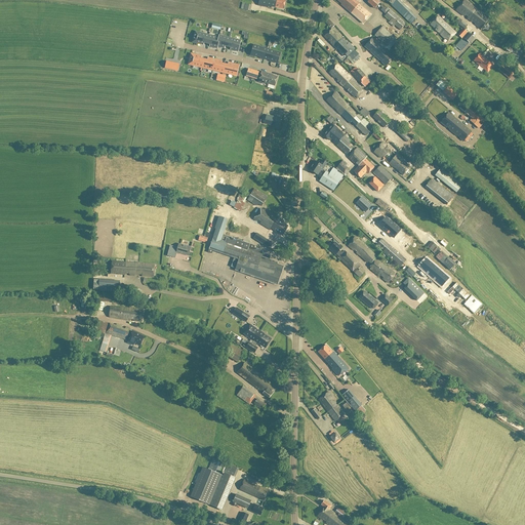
[(283,10),(285,0),(258,0),(257,6),(271,8),(271,7),(283,10)]
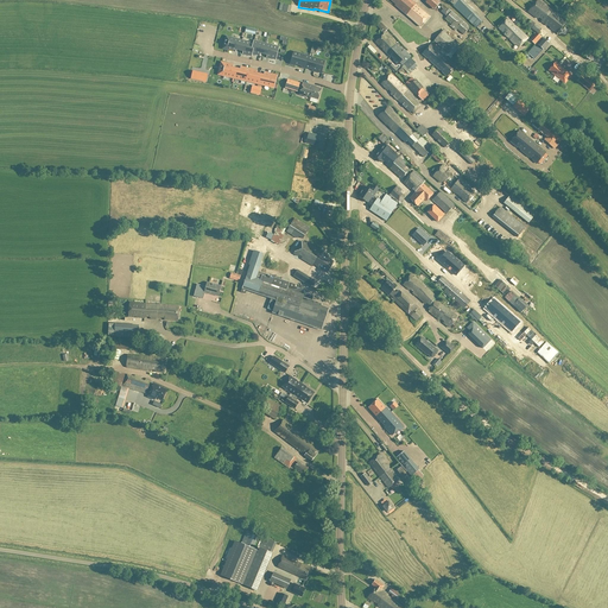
[(390,0),(398,8),(398,10),(419,29),(429,19),(407,0),(390,0)]
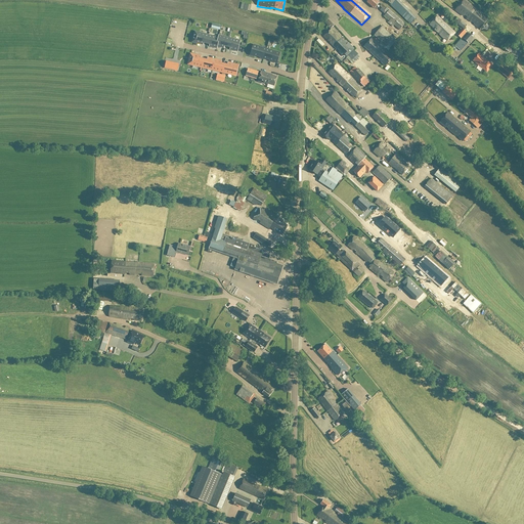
[(376,0),(367,0),(366,3),(374,9),(380,3),(376,0)]
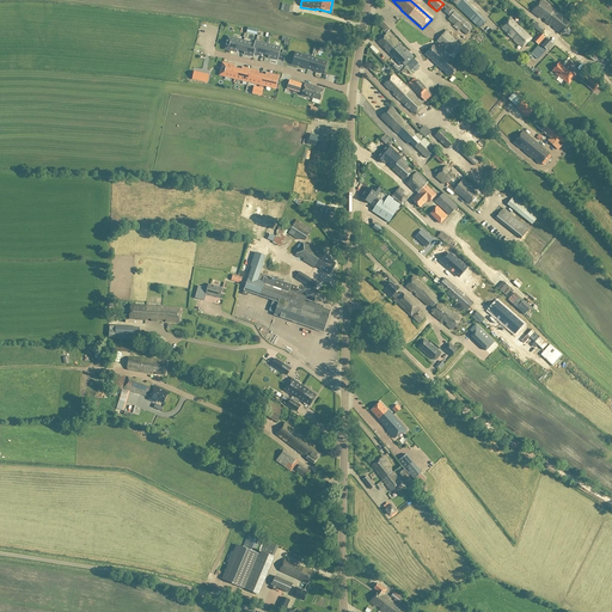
[(611,0),(594,0),(611,14),(611,0)]
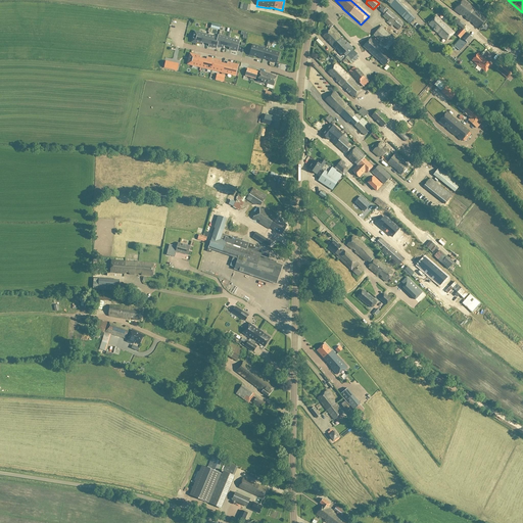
[(406,13),(394,1),(391,4),(394,8),(393,9),(401,17),(406,13)]
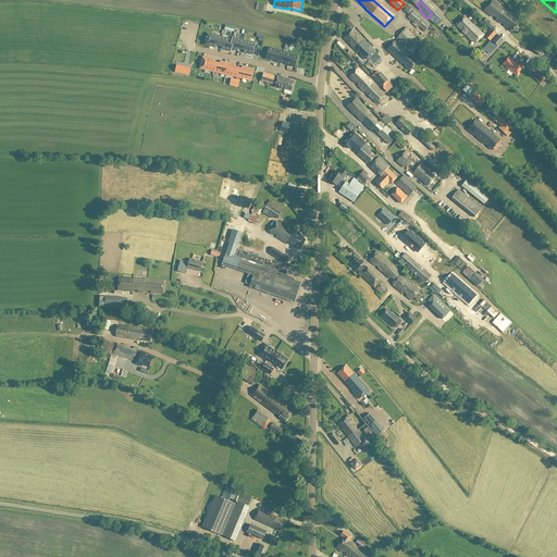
[(493,1),(484,11),(492,17),(493,16),(496,19),(495,20),(497,21),(505,11),(504,10),(504,9),(499,4),(498,5),(493,1)]
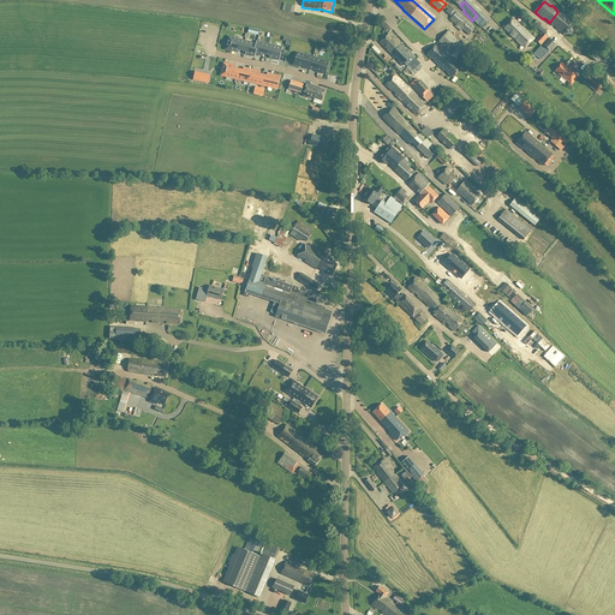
[(293,13),(294,7),(287,5),(284,4),(281,11),(285,12),(293,13)]
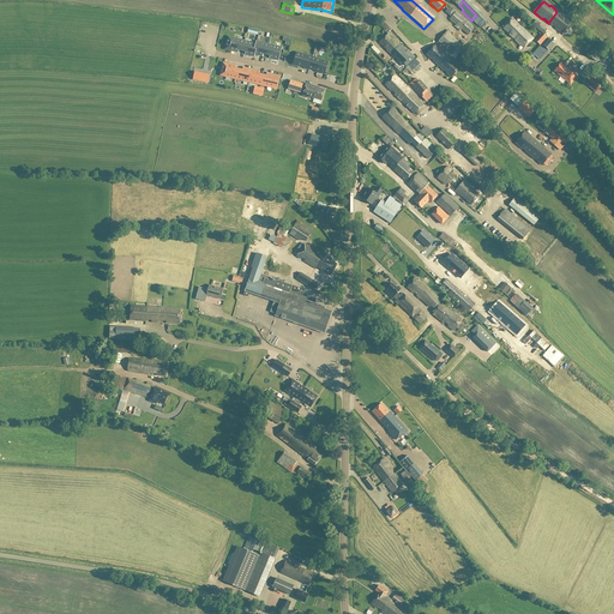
[(456,12),(450,19),(456,25),(455,26),(459,31),(461,30),(468,36),(474,29),(456,12)]
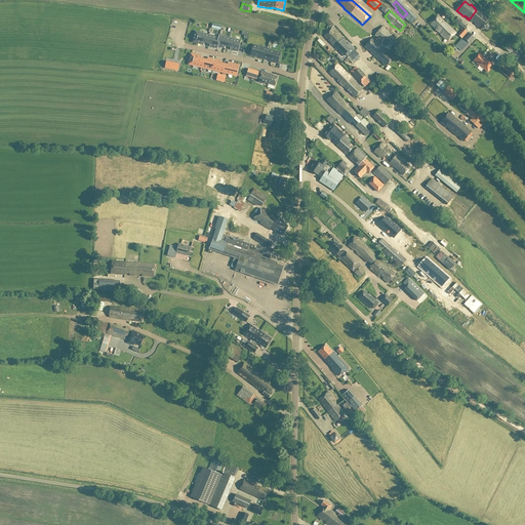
[(476,10),(469,19),(472,23),(473,22),(475,24),(474,25),(480,29),(488,19),(476,10)]
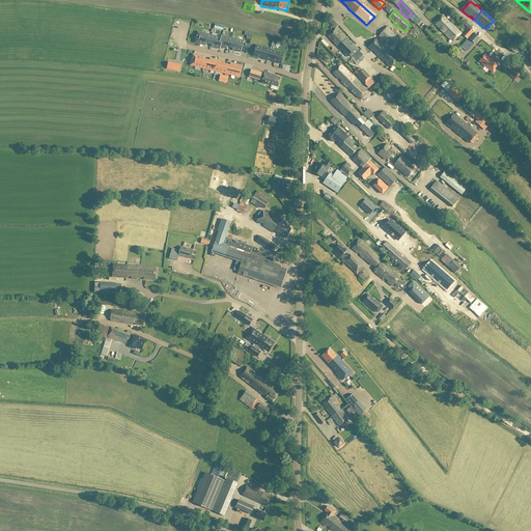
[(408,18),(415,25),(420,20),(413,12),(408,18)]
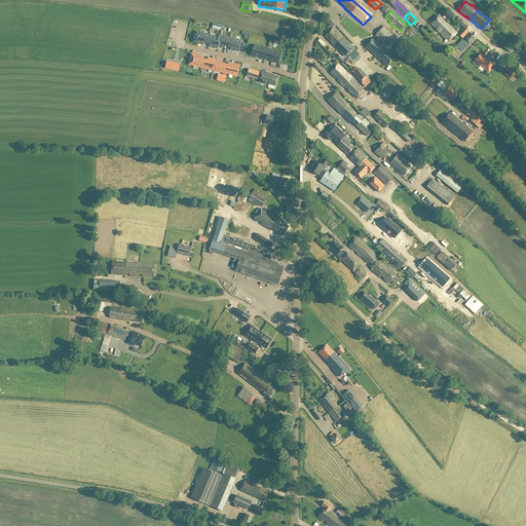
[(449,41),(456,34),(439,16),(430,25),(441,35),(445,39),(446,38),(449,41)]
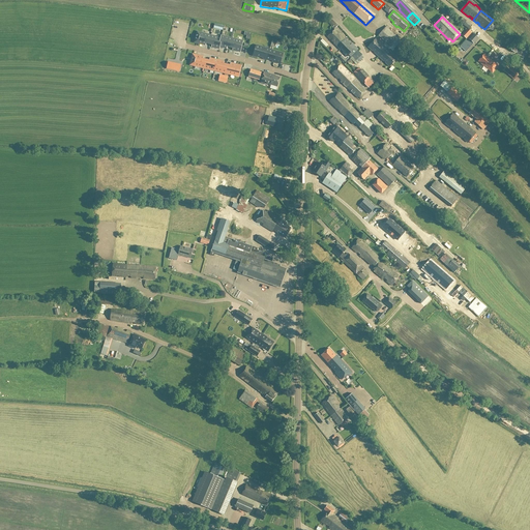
[(468,30),(471,26),(462,18),(459,22),(468,30)]
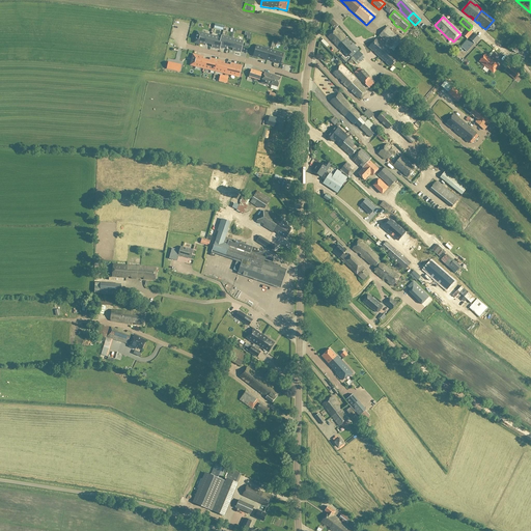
[(335,29),(338,26),(332,20),(329,23),(335,29)]
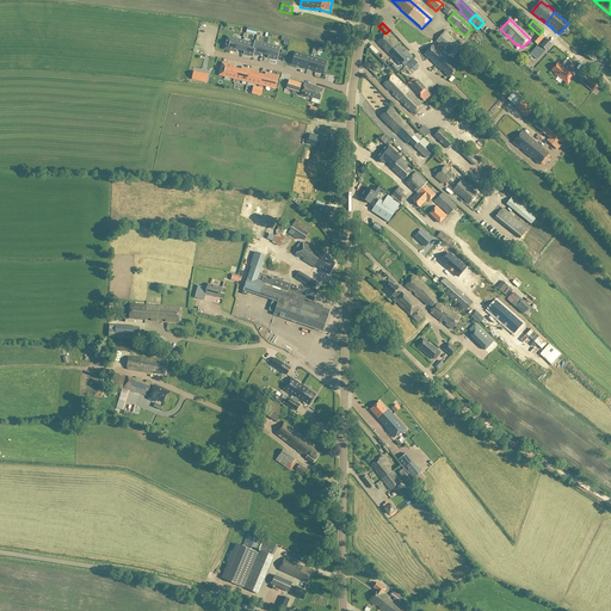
[(436,42),(451,55),(460,45),(448,35),(449,32),(446,30),(436,42)]
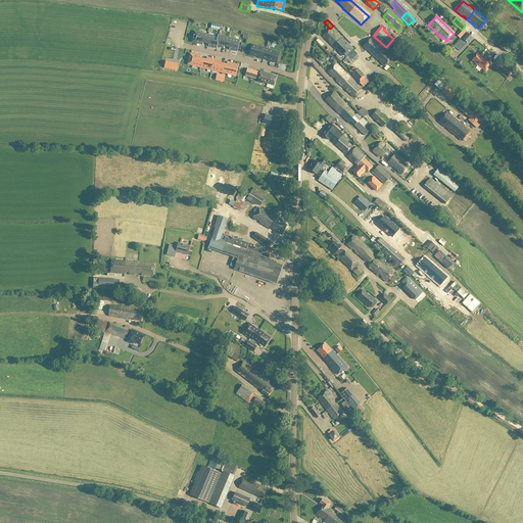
[(330,29),(323,37),(327,41),(329,43),(333,47),(335,49),(343,42),(341,40),(330,29)]
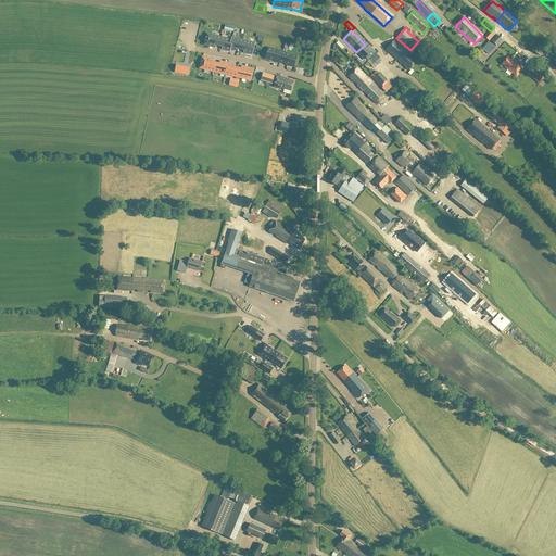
[(491,30),(484,37),(489,41),(495,35),(491,30)]
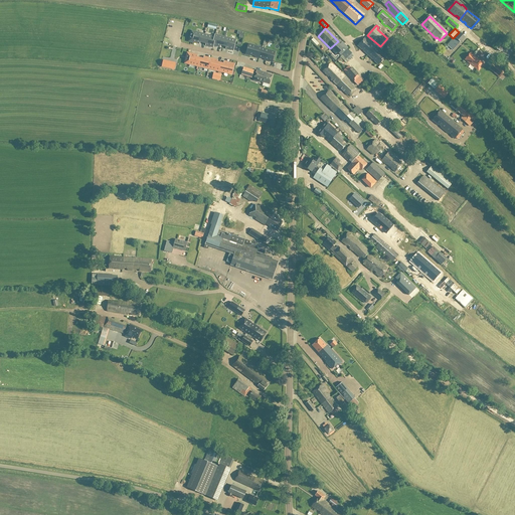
[(190,37),(189,41),(199,44),(200,42),(203,43),(205,35),(194,32),(191,31),(190,37)]
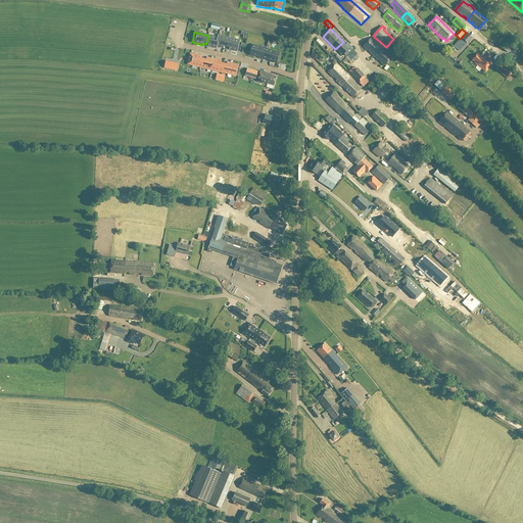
[(208,36),(206,44),(208,44),(208,46),(217,48),(217,46),(219,39),(218,38),(208,36)]
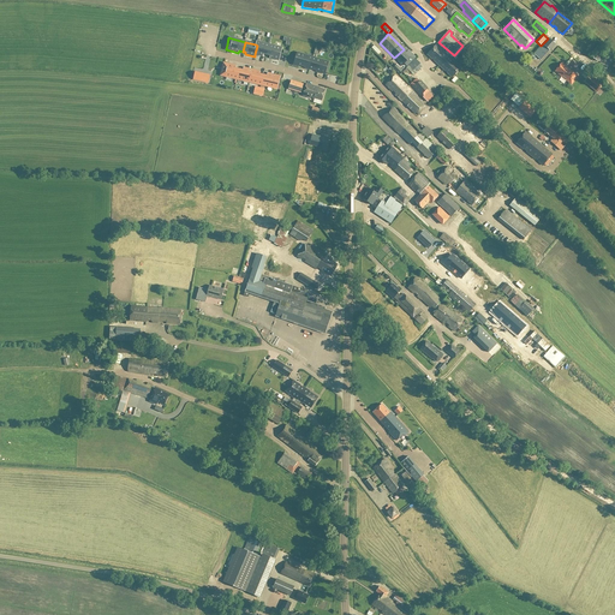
[(255,54),(262,57),(263,54),(267,54),(269,46),(257,42),(256,45),(257,46),(255,54)]
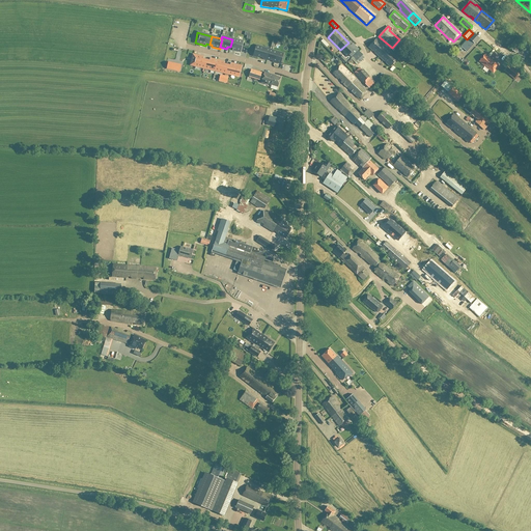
[(466,52),(474,44),(469,38),(460,48),(466,52)]
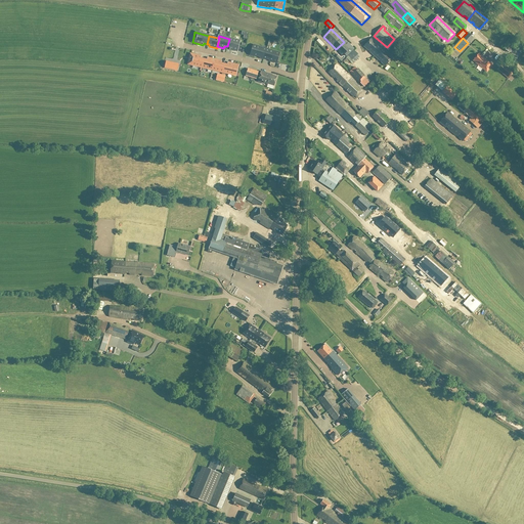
[(229,39),(227,46),(230,47),(230,49),(237,51),(239,41),(229,39)]
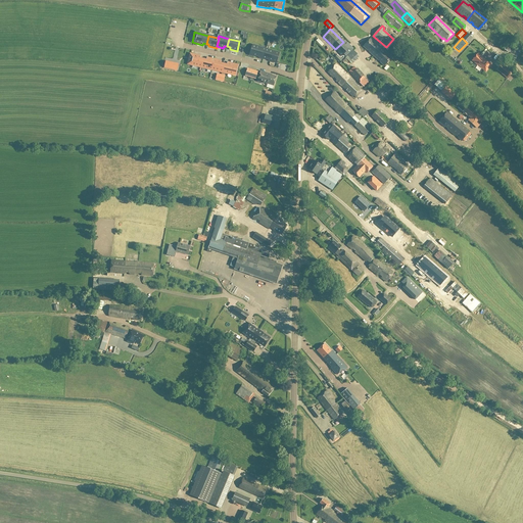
[(374,56),(381,48),(371,39),(363,47),(368,51),(369,50),(370,51),(369,53),(374,56)]
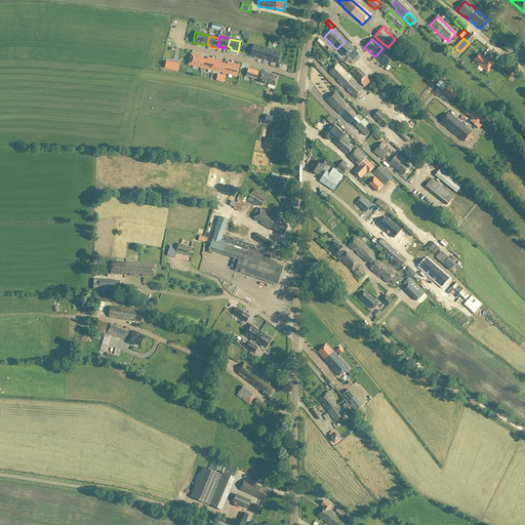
[(348,45),(345,42),(336,49),(337,50),(338,49),(340,51),(339,52),(344,56),(345,55),(347,56),(355,48),(350,43),(348,45)]
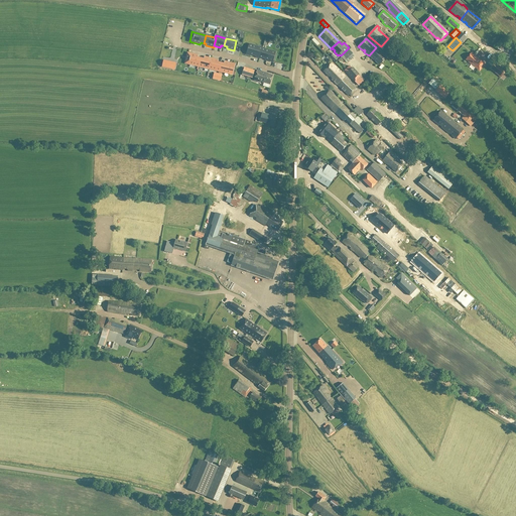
[(475,42),(469,49),(476,55),(482,48),(475,42)]
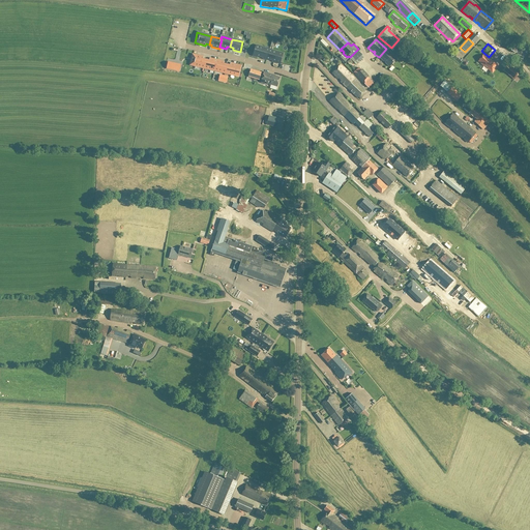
[(256,46),(253,56),(260,58),(260,57),(263,58),(262,59),(266,60),(269,50),(256,46)]
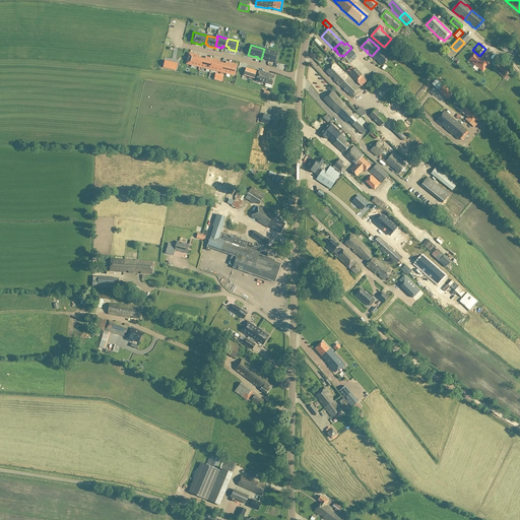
[(379,48),(372,56),(377,61),(378,61),(379,62),(379,63),(382,66),(389,58),(379,48)]
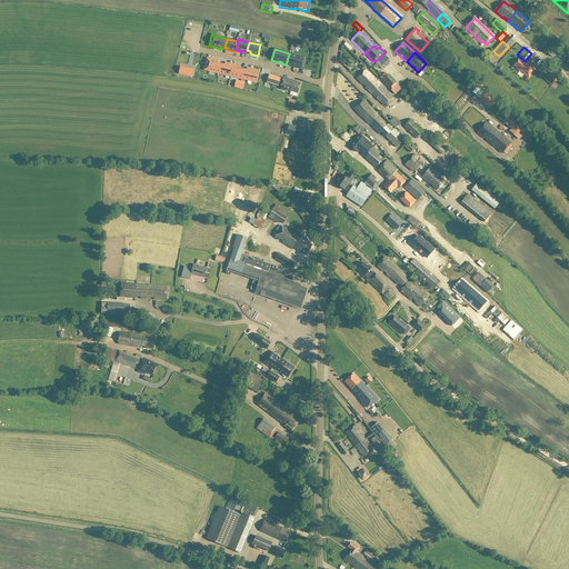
[(289,65),(292,66),(292,67),(300,69),(303,58),(289,53),(286,65),(289,66),(289,65)]
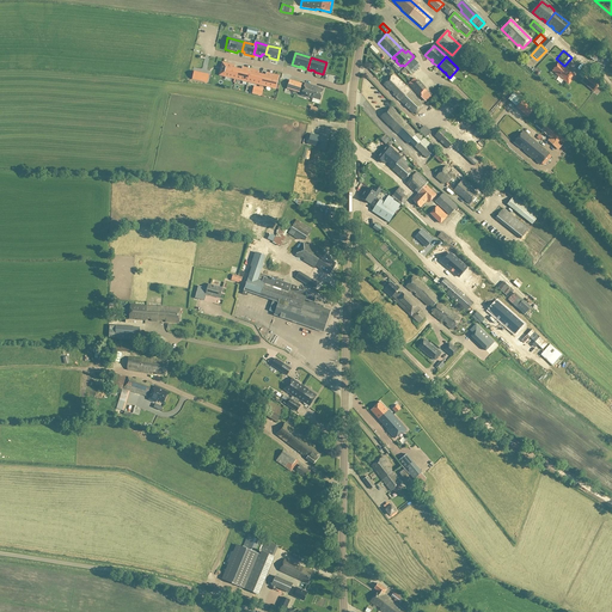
[(414,59),(401,73),(405,77),(409,73),(411,75),(420,66),(414,59)]
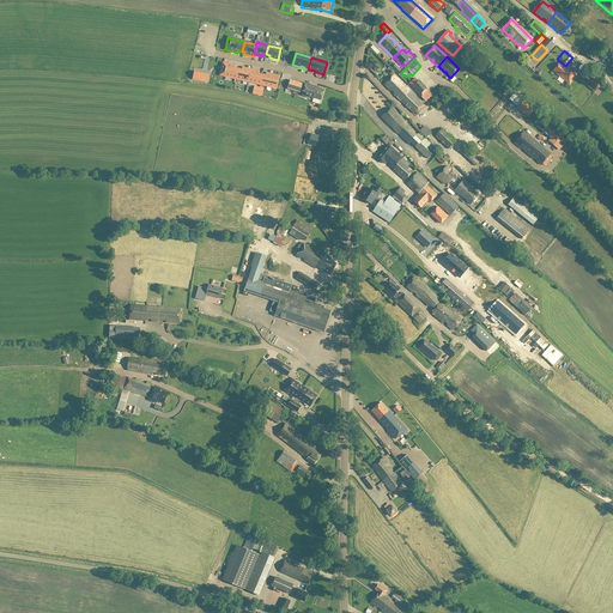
[(566,68),(559,64),(553,72),(569,85),(576,77),(569,72),(565,70),(566,68)]
